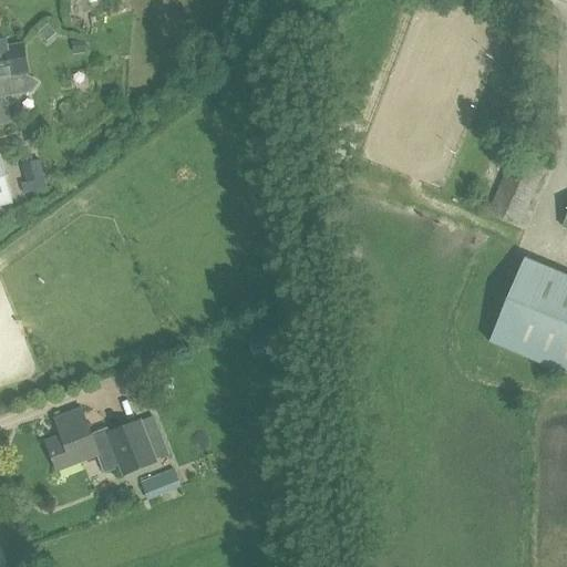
[(7,48),(6,39),(0,40),(0,124),(10,122),(2,99),(29,92),(37,83),(28,76),(22,44),(7,48)]
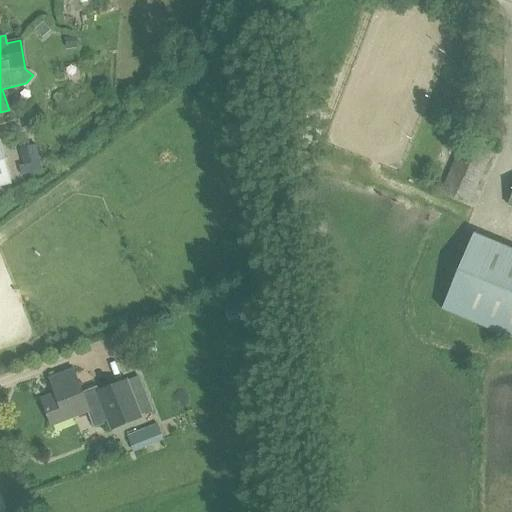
[(41,134),(46,150),(57,146),(51,130),(41,134)]
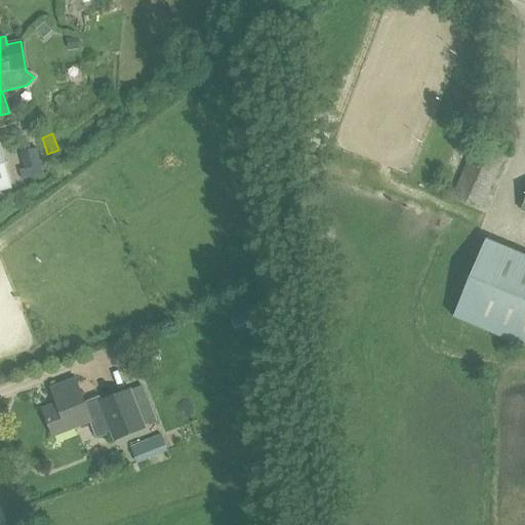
[(0,191),(11,188),(3,154),(0,143),(0,191)]
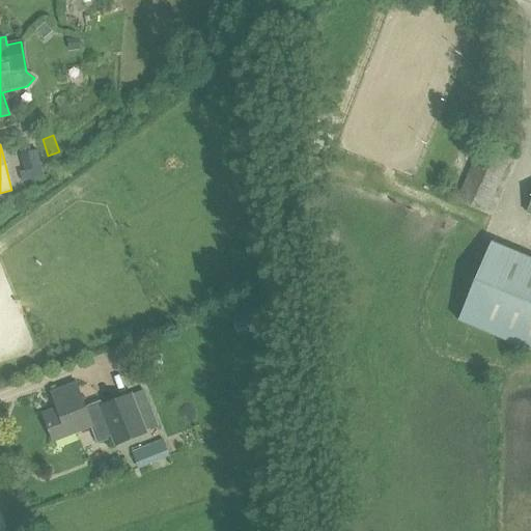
[(459,194),(488,208),(509,160),(480,146),(459,194)]
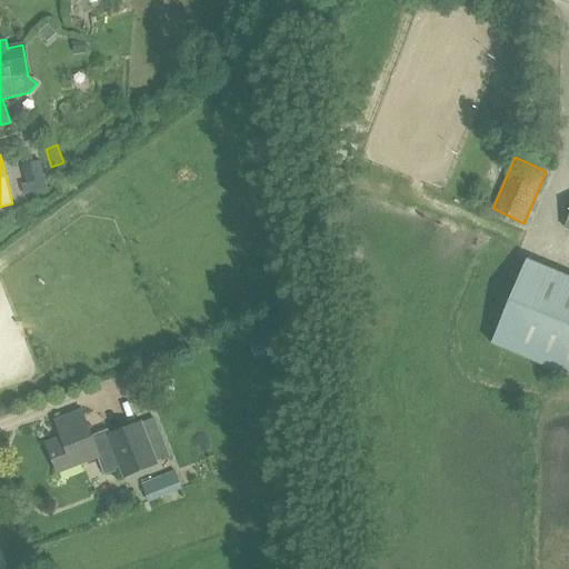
[(45,178),(39,159),(21,165),(27,183),(45,178)]
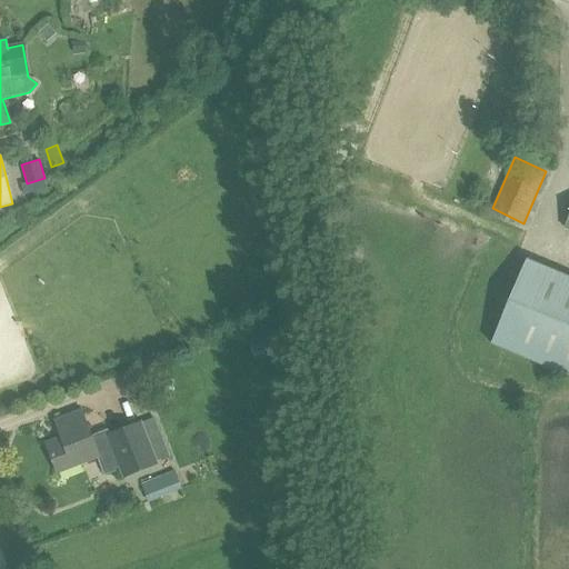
[(568,278),(527,261),(491,343),(568,377),(568,278)]
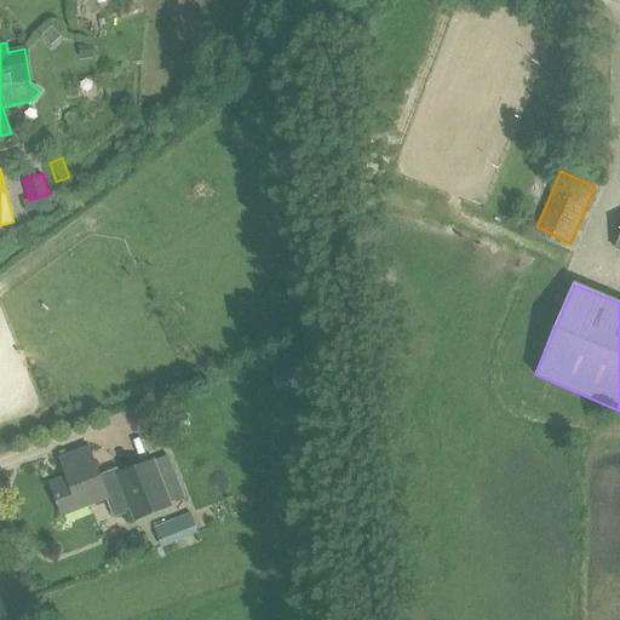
[(277,389),(321,375),(314,351),(290,359),(291,363),(271,369),(277,389)]
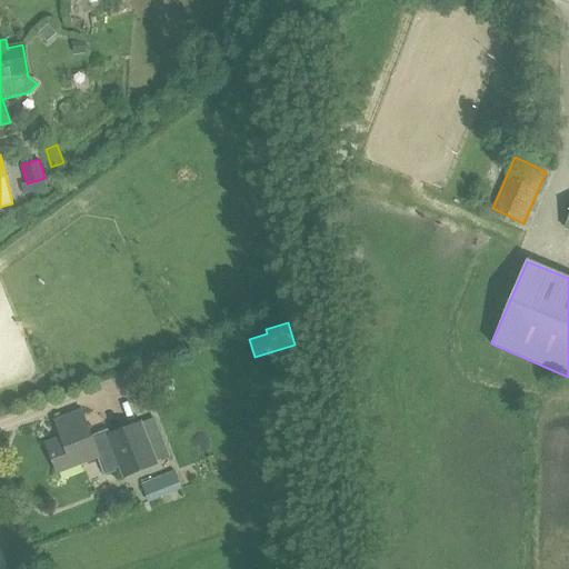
[(99,453),(93,440),(91,436),(81,409),(56,420),(62,437),(47,442),(58,472),(97,457),(100,456),(99,453)]
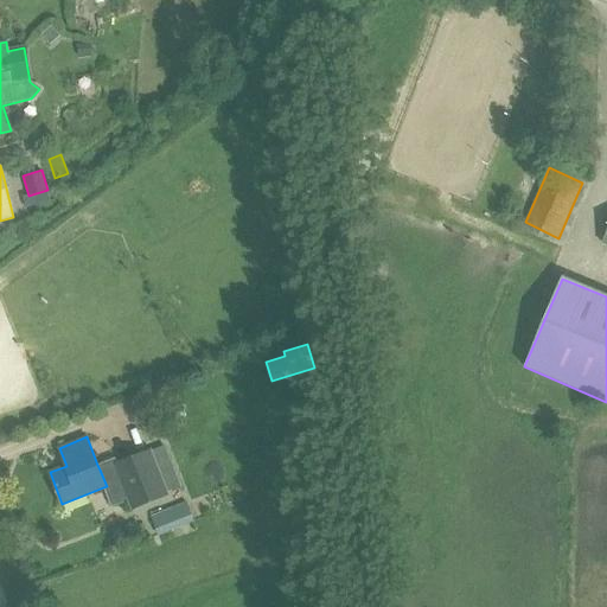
[(97,465),(100,470),(106,484),(107,486),(103,487),(112,506),(128,500),(132,510),(170,493),(152,448),(117,464),(115,458),(97,465)]
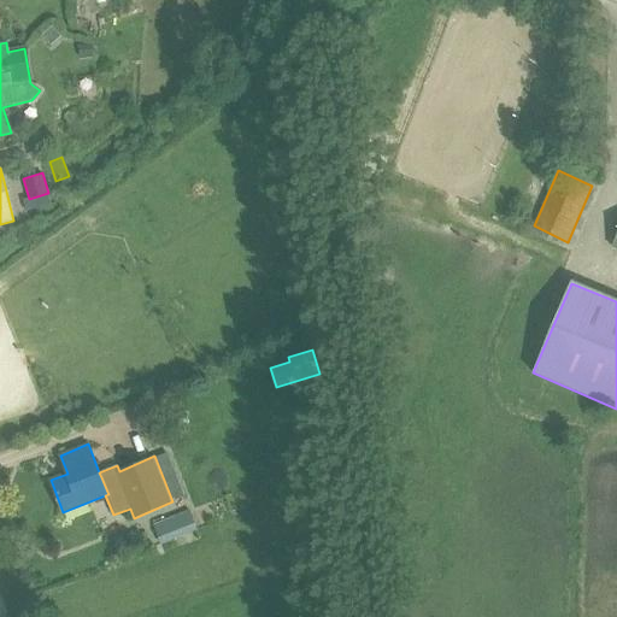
[(154,523),(162,542),(197,528),(189,510),(154,523)]
